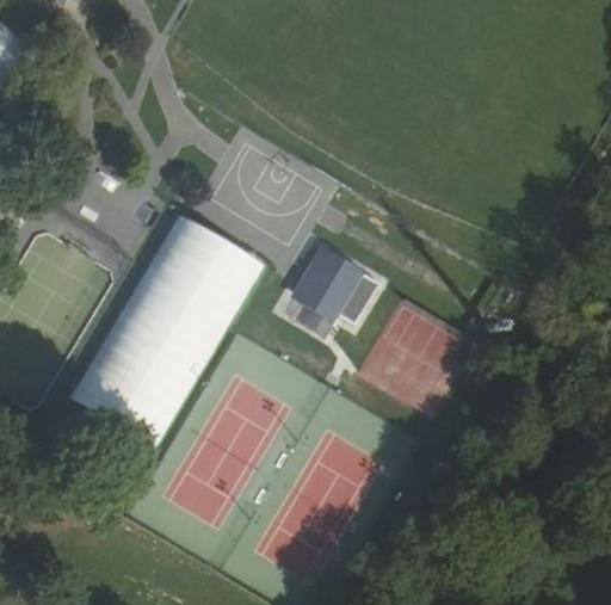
[(0,79),(29,41),(0,18),(0,79)]
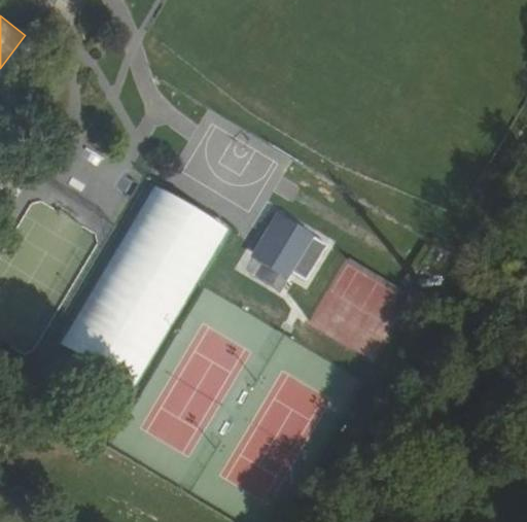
[(136,386),(230,227),(150,179),(56,338),(136,386)]
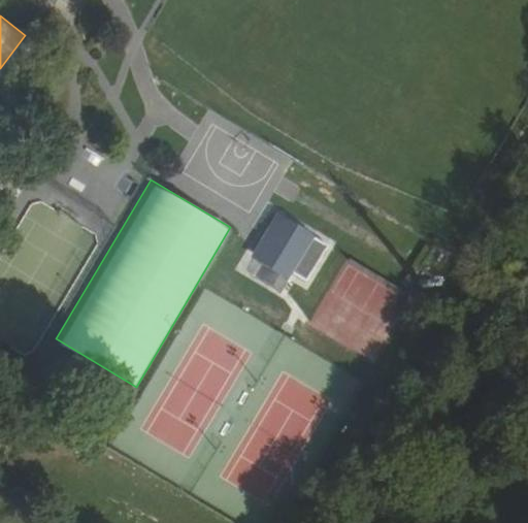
[(306,278),(327,241),(276,210),(255,248),(306,278)]
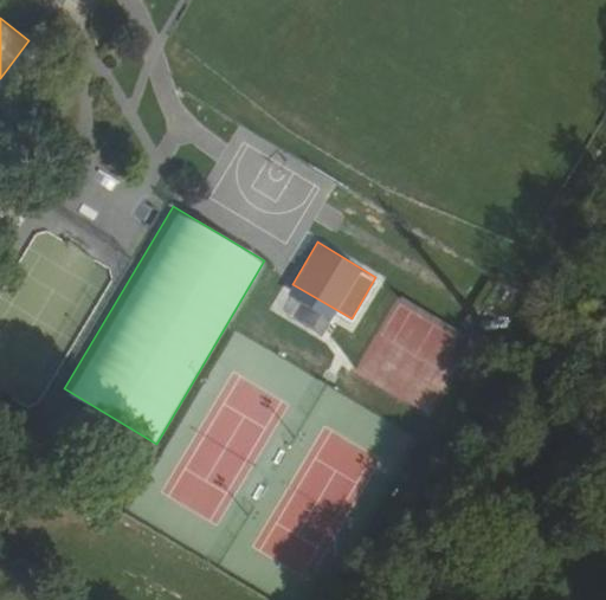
[(430,324),(424,346),(416,343),(407,373),(408,374),(405,386),(433,395),(443,366),(434,363),(442,341),(453,344),(457,333),(430,324)]
